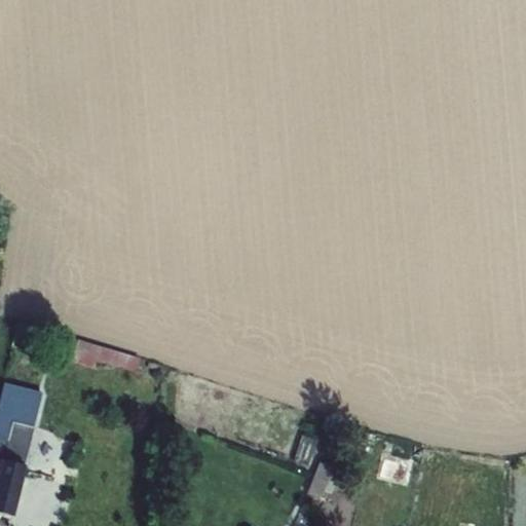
[(79,341),(73,362),(96,368),(98,361),(137,373),(141,359),(79,341)]
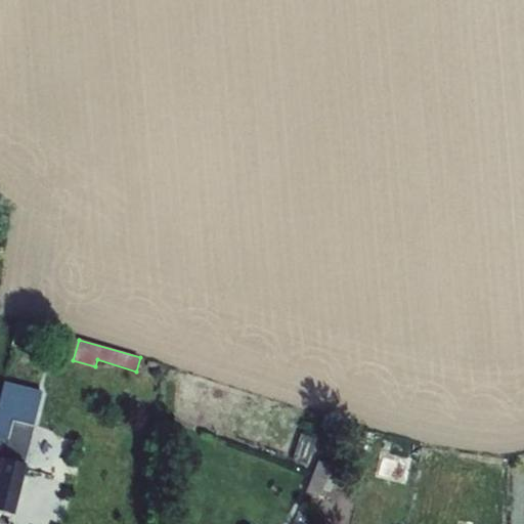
[(0,460),(0,512),(11,516),(24,466),(33,427),(30,426),(39,389),(3,381),(0,391),(0,439),(6,441),(2,461),(0,460)]
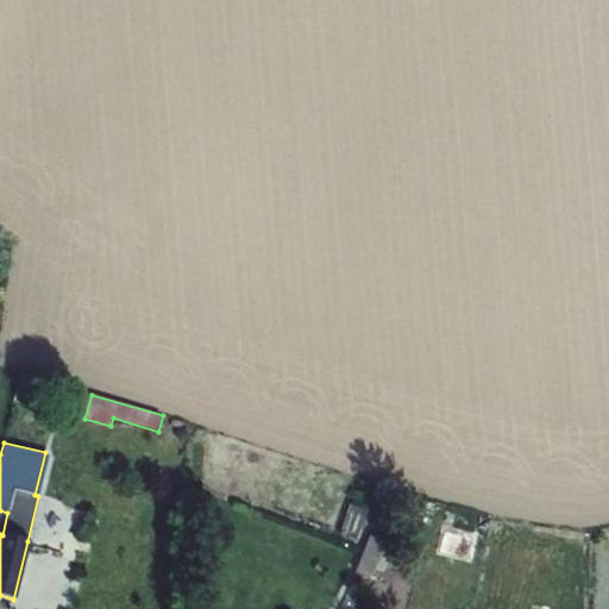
[(349,506),(340,537),(358,541),(368,510),(349,506)]
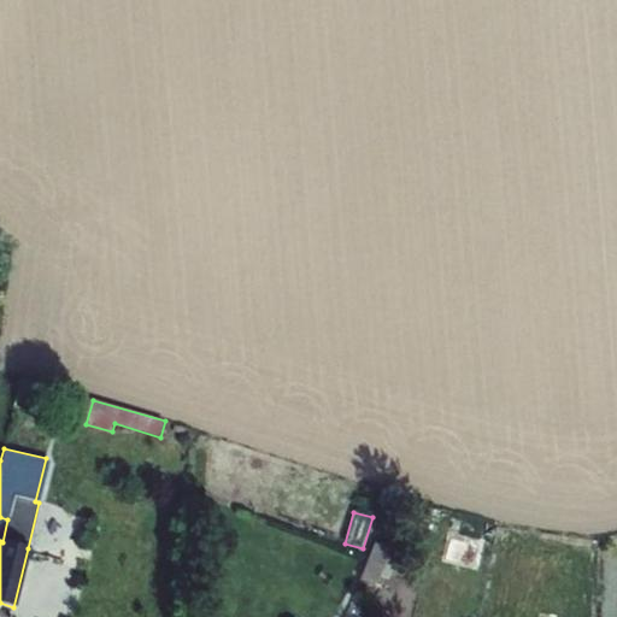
[(450,518),(446,533),(459,535),(463,521),(450,518)]
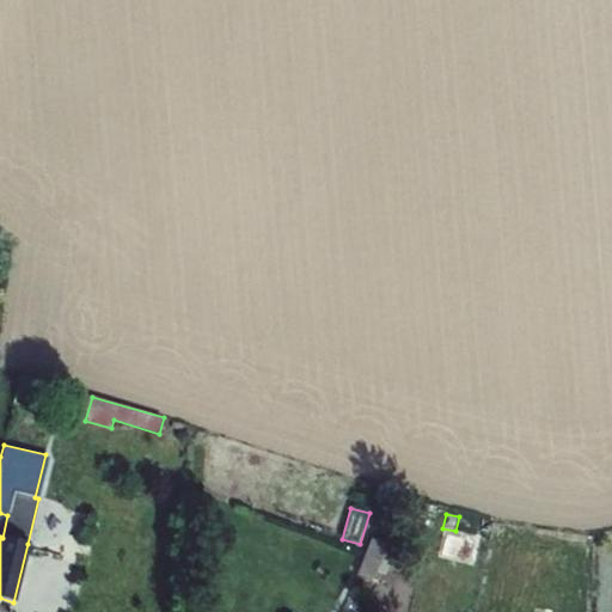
[(371,539),(356,574),(372,581),(375,573),(384,575),(395,550),(371,539)]
